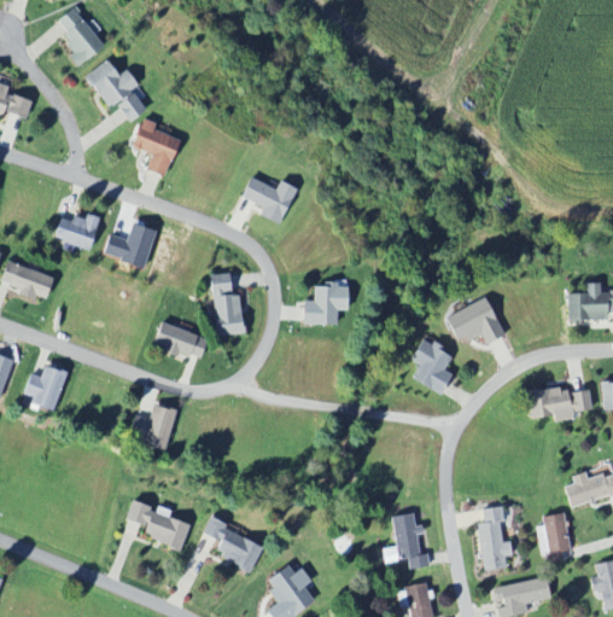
[(80,68),(105,41),(70,7),(53,24),(79,47),(69,57),(80,68)]
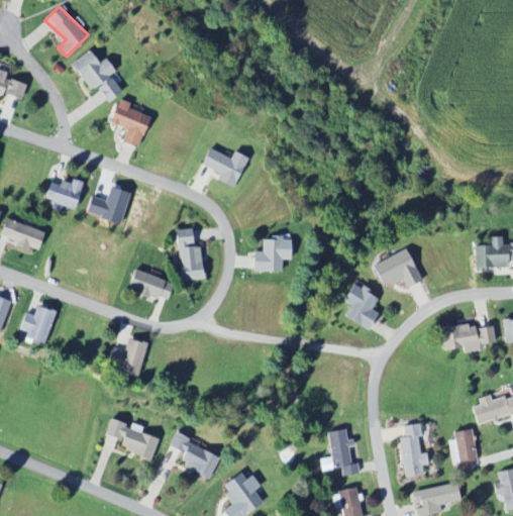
[(72,63),(91,90),(97,86),(109,102),(123,92),(111,75),(116,71),(108,59),(100,64),(90,49),(72,63)]
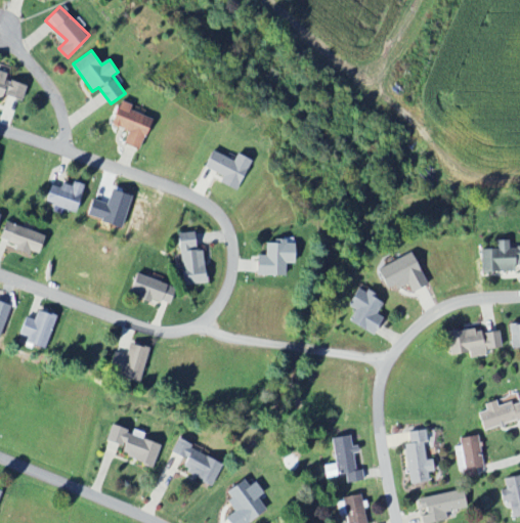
[(29,82),(0,73),(0,97),(22,104),(29,82)]
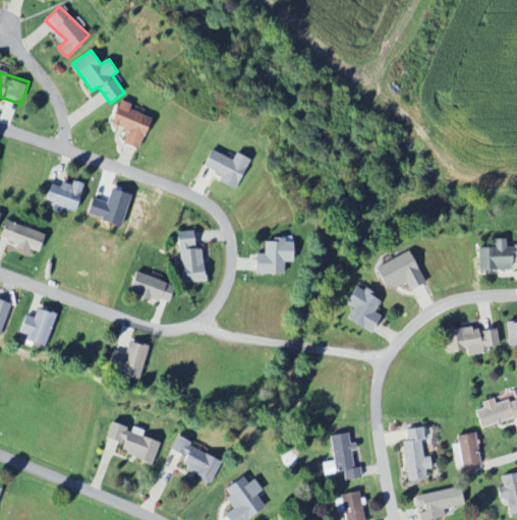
[(140,148),(149,115),(129,110),(131,102),(118,99),(112,124),(127,127),(124,143),(140,148)]
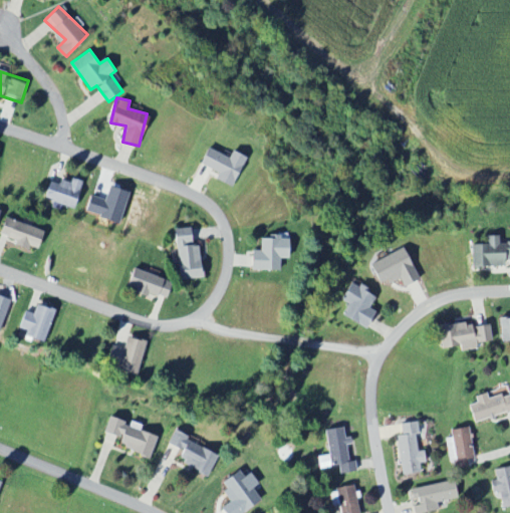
[(230,157),(208,147),(201,164),(219,171),(216,179),(234,187),(247,156),(233,150),(230,157)]
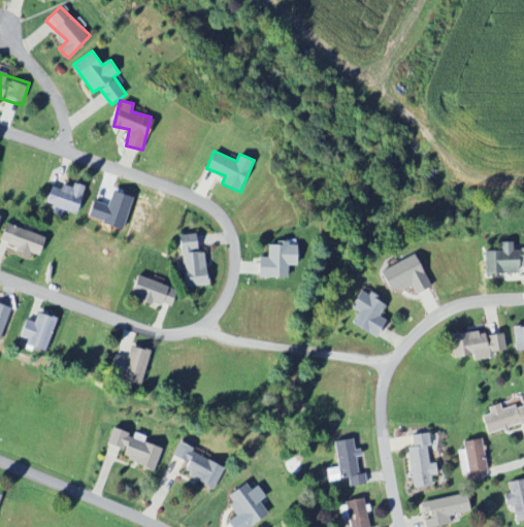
[(51,185),(46,204),(79,212),(86,185),(74,183),(73,187),(63,184),(62,188),(51,185)]
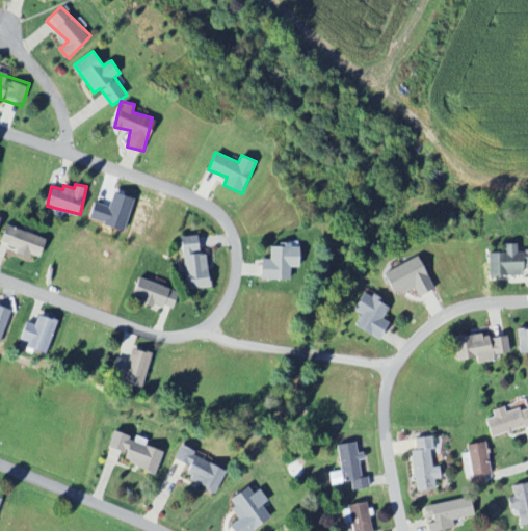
[(0,240),(0,241),(18,248),(16,253),(31,259),(33,254),(42,257),(49,240),(7,223),(0,240)]
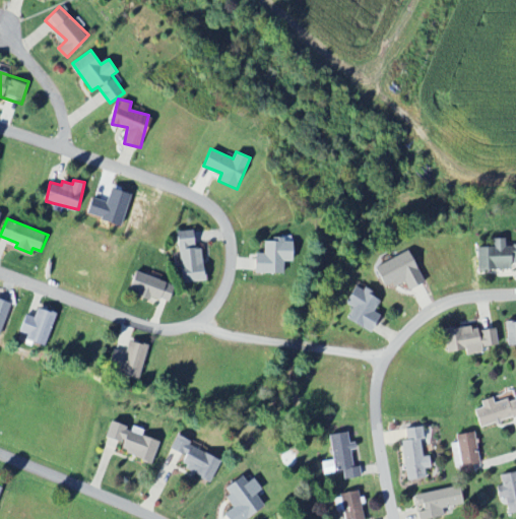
[(178,230),(180,281),(204,280),(202,246),(196,246),(196,230),(178,230)]
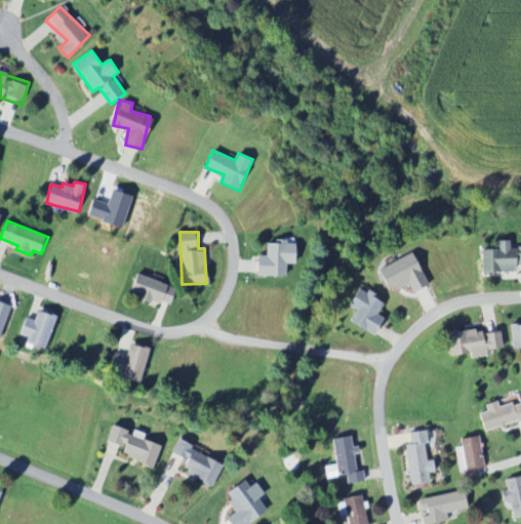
[(520,245),(511,246),(511,239),(499,239),(499,248),(482,248),(482,272),(516,271),(516,264),(520,263),(520,245)]
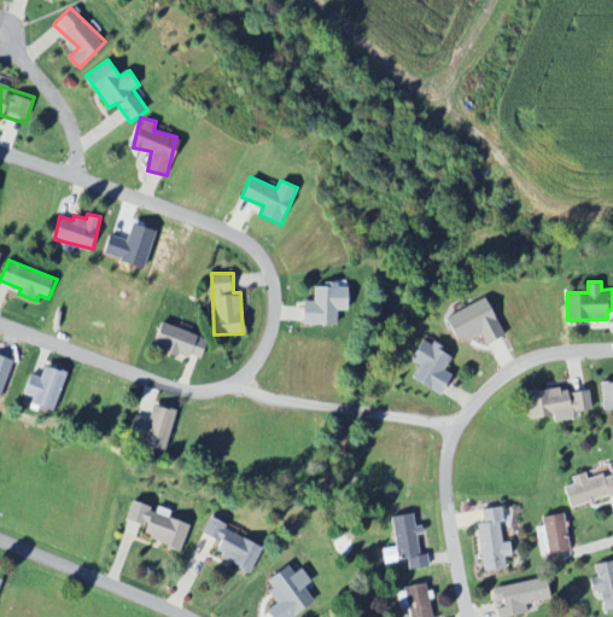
[(303,324),(338,325),(338,309),(349,309),(350,286),(338,286),(338,284),(314,284),(314,300),(303,300),(303,324)]
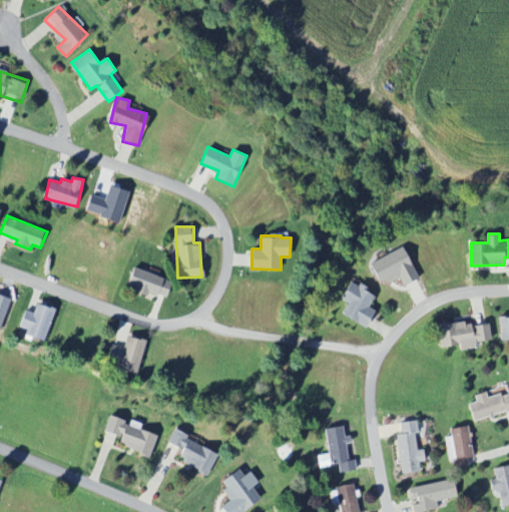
[(400,277),(404,285),(418,279),(404,246),(370,263),(381,285),(400,277)]
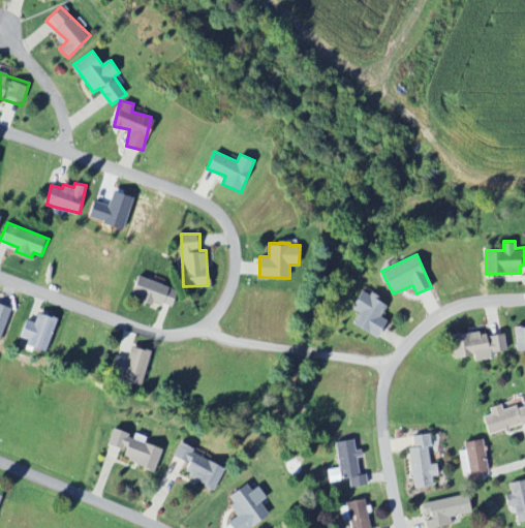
[(172,308),(177,286),(136,277),(131,293),(141,296),(140,300),(172,308)]
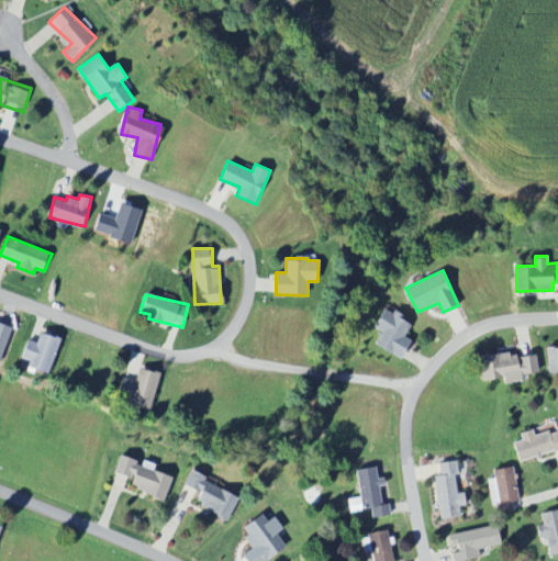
[(381,331),(375,345),(402,358),(412,339),(405,336),(412,321),(383,307),(374,327),(381,331)]
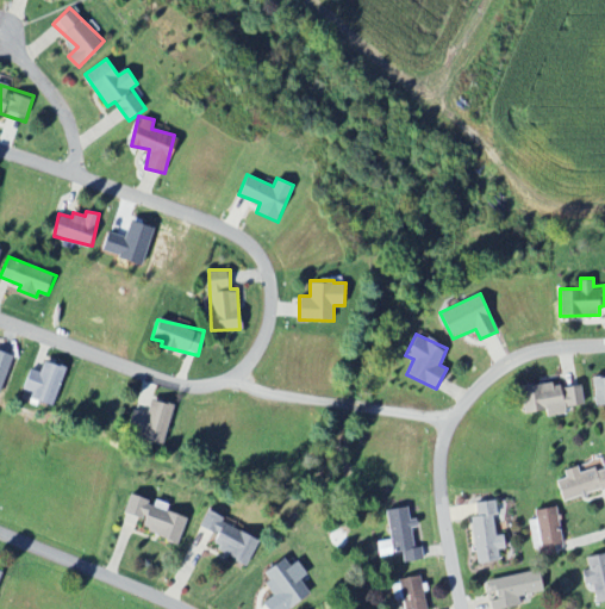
[(23,389),(32,392),(30,398),(54,405),(67,367),(44,360),(41,371),(30,367),(23,389)]
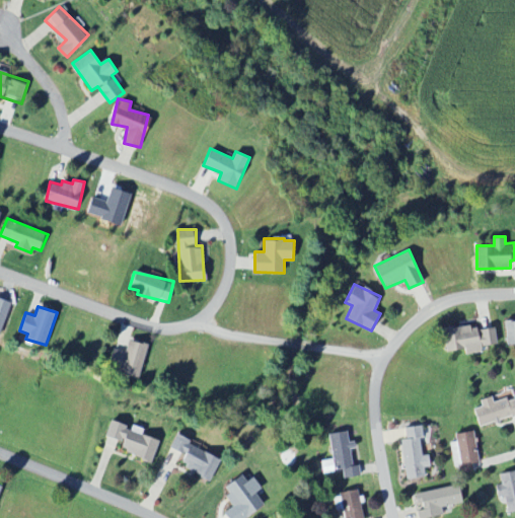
[(507,344),(514,343),(514,319),(506,320),(507,344)]
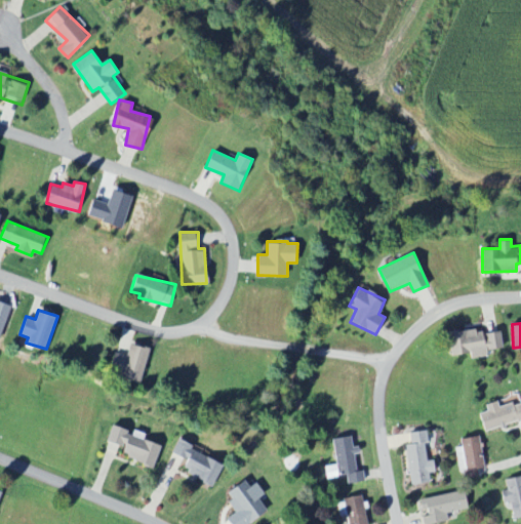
[(489,356),(488,350),(504,347),(501,327),(449,335),(452,355),(471,353),(472,358),(489,356)]
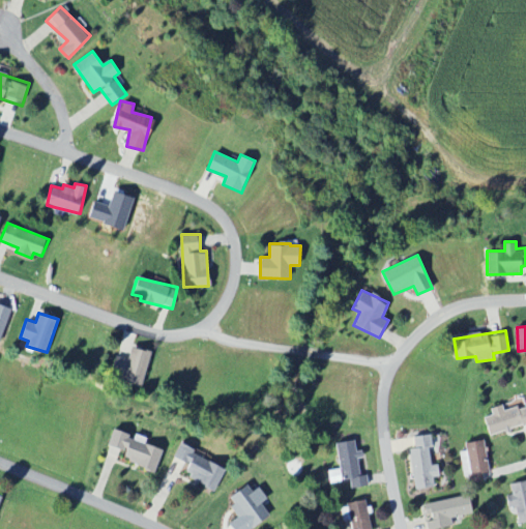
[(112,372),(123,374),(121,381),(144,385),(150,351),(130,347),(129,358),(115,356),(112,372)]
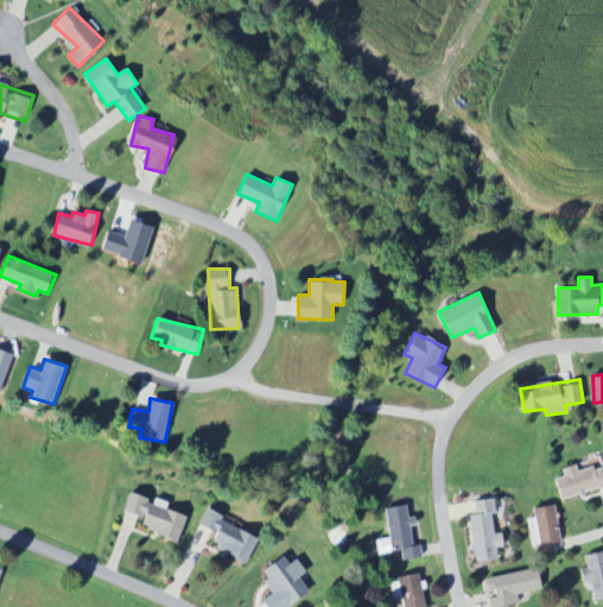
[(556,478),(563,499),(602,485),(602,465),(579,472),(577,463),(564,468),(566,475),(556,478)]
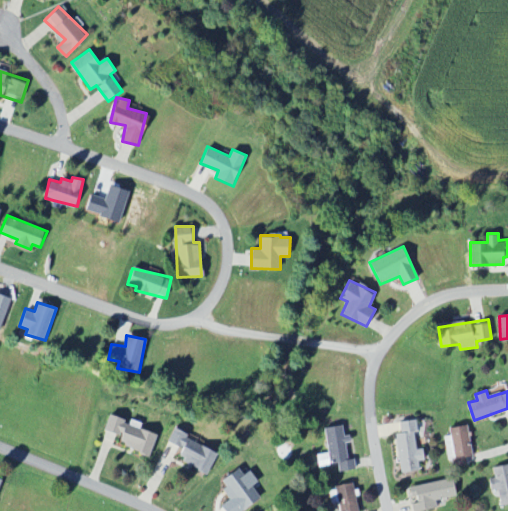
[(150,455),(157,433),(108,417),(104,430),(120,435),(117,443),(150,455)]
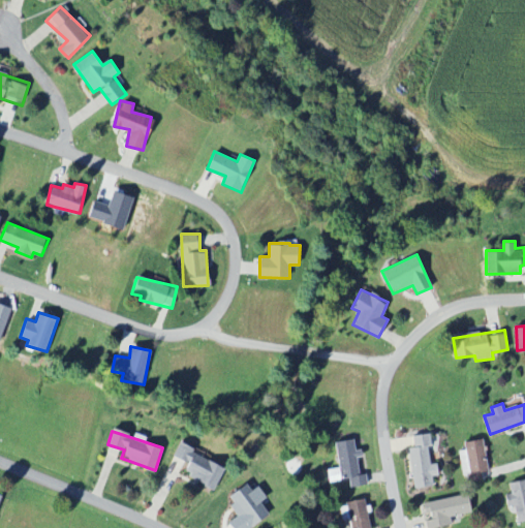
[(414,488),(435,486),(434,475),(440,474),(439,463),(432,463),(430,433),(413,435),(415,447),(411,447),(414,488)]
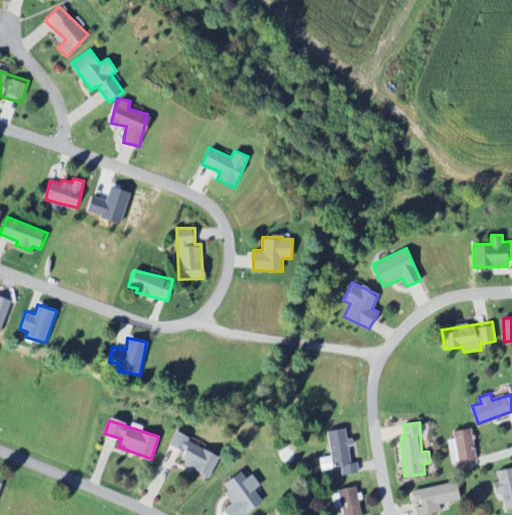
[(454,430),(456,438),(451,439),(456,471),(473,468),(472,460),(478,459),(473,427),(454,430)]
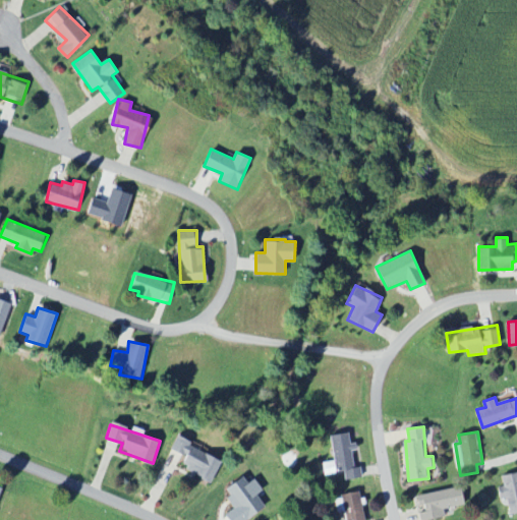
[(331,435),(335,460),(324,462),(325,473),(345,470),(346,479),(362,477),(361,466),(354,467),(352,450),(357,449),(356,443),(350,444),(349,432),(331,435)]
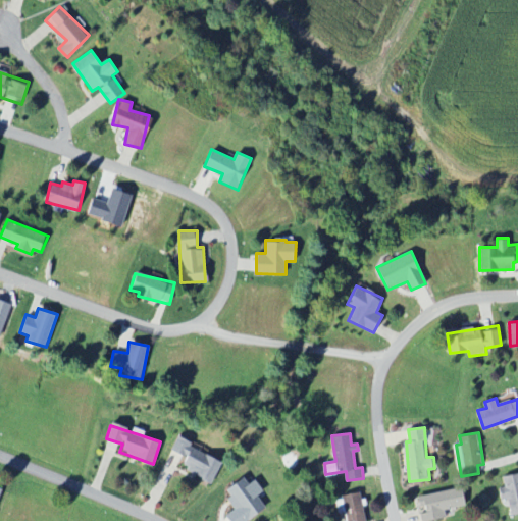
[(171,451),(186,457),(180,468),(212,482),(222,460),(176,439),(171,451)]
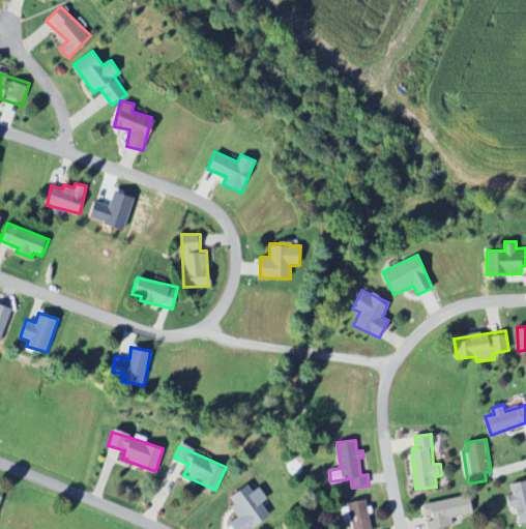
[(525,479),(510,483),(514,494),(507,495),(509,507),(517,506),(520,524),(525,522),(525,479)]
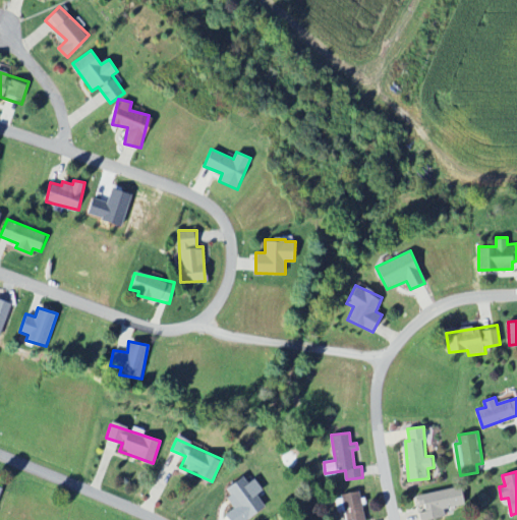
[(226,519),(246,519),(266,505),(256,494),(263,488),(253,478),(248,482),(241,475),(223,490),(235,506),(223,516),(226,519)]
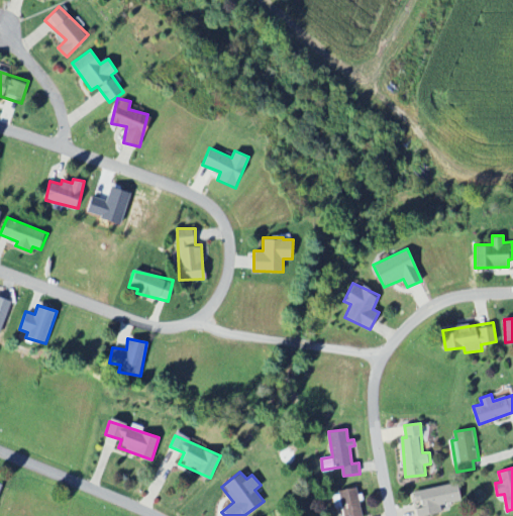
[(417,515),(462,508),(457,483),(414,490),(416,505),(417,515)]
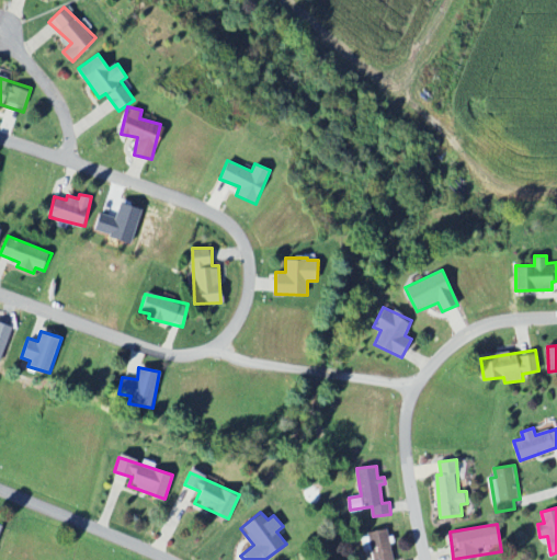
[(365,551),(373,549),(374,559),(394,559),(389,529),(362,535),(365,551)]
